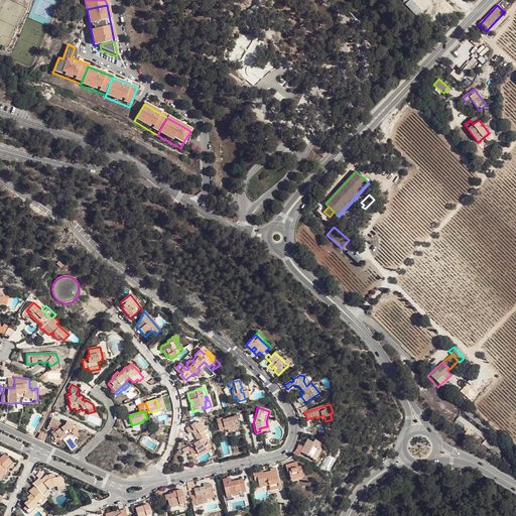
[(227,429),(228,430),(228,432),(241,429),(237,416),(223,420),(222,418),(216,419),(220,431),(225,429),(227,429)]
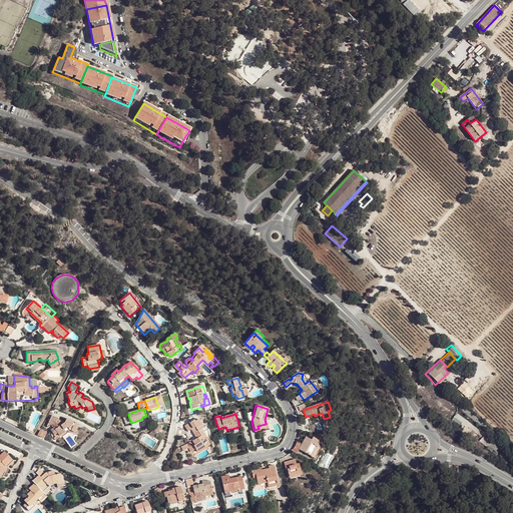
[(471,425),(456,414),(448,419),(454,424),(459,421),(467,426),(480,437),(483,434),(471,425)]
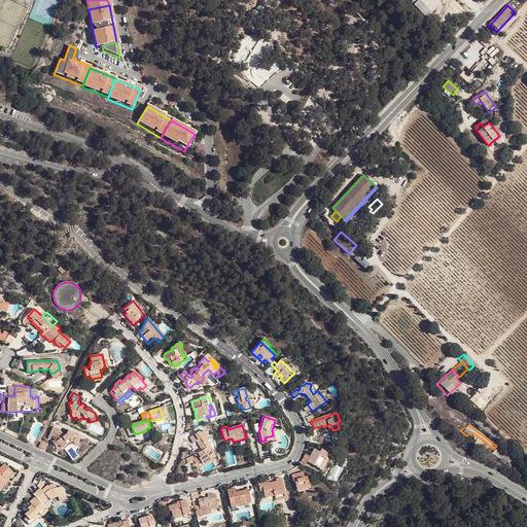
[(57,449),(59,451),(62,449),(63,450),(69,446),(65,442),(68,438),(71,441),(71,442),(76,444),(80,435),(68,430),(67,434),(66,434),(65,435),(63,433),(62,433),(59,430),(60,429),(54,427),(49,435),(55,436),(56,435),(58,437),(56,438),(53,442),(57,449)]
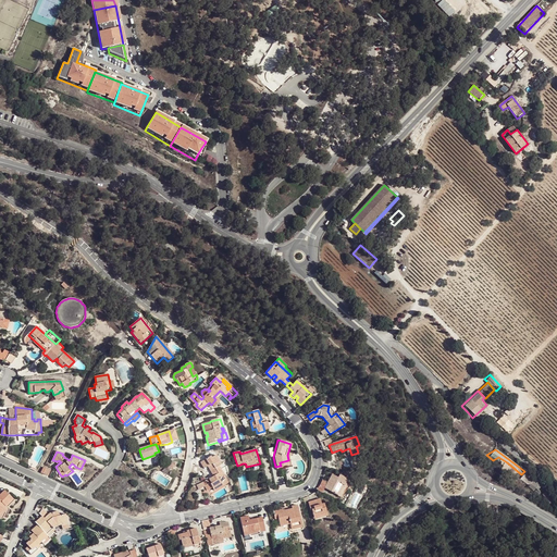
[(222,465),(215,455),(211,457),(211,456),(200,462),(205,469),(207,467),(213,477),(203,483),(206,486),(205,486),(207,491),(212,487),(214,491),(223,486),(227,494),(230,493),(226,480),(219,467),(222,465)]
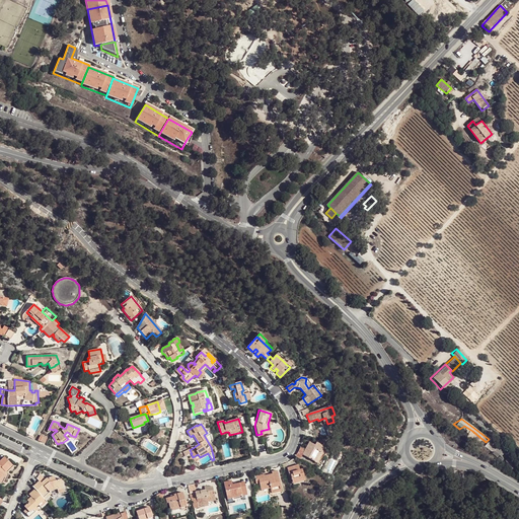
[(313,445),(307,442),(300,454),(316,462),(320,453),(322,454),(323,454),(324,453),(324,452),(325,451),(325,450),(325,449),(325,447),(324,445),(323,444),(322,446),(314,442),(313,445)]
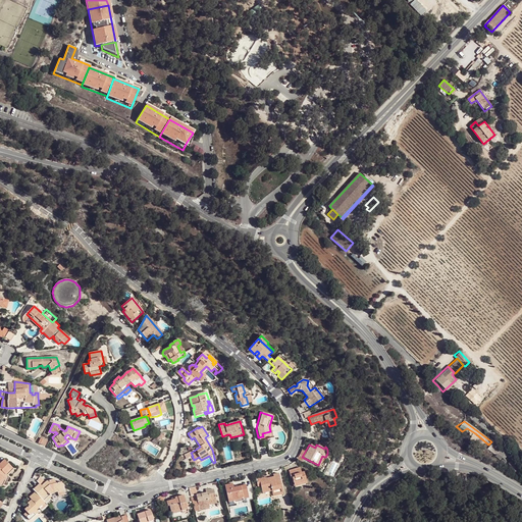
[(497,451),(490,446),(488,449),(497,454),(499,452),(497,451)]
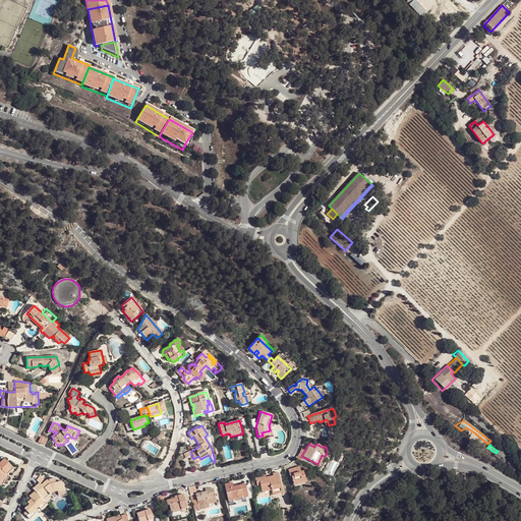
[(303,451),(298,449),(294,456),(299,458),(303,451)]
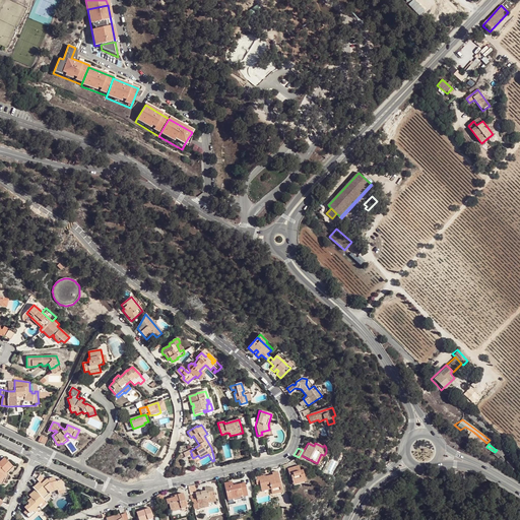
[(0,477),(12,465),(4,457),(0,461),(0,477)]
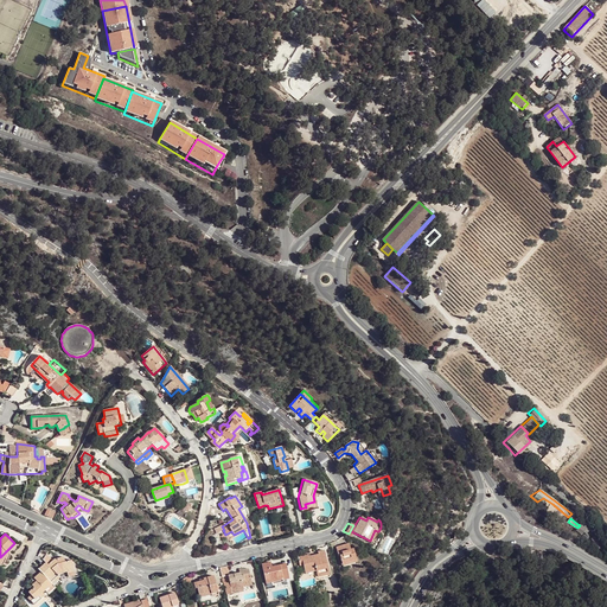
[(232,548),(235,549),(249,547),(247,540),(232,548)]
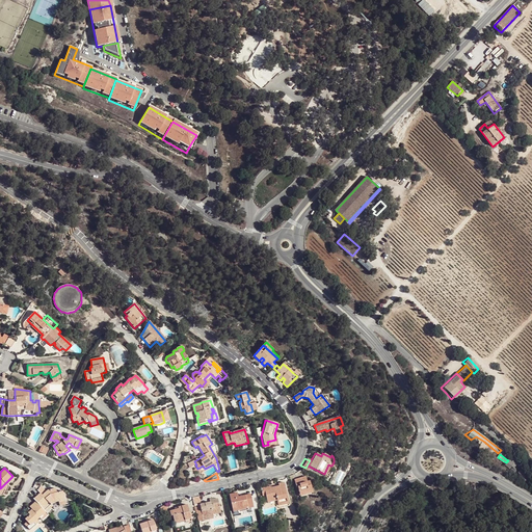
[(14,478),(12,476),(0,488),(0,491),(7,485),(6,484),(14,478)]
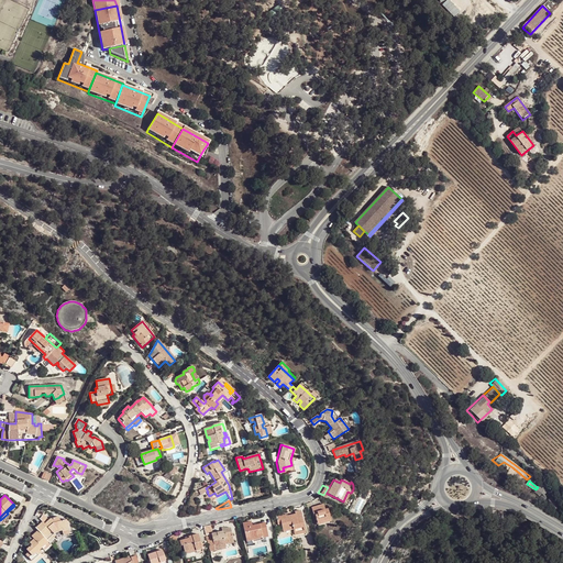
[(316,508),(315,507),(311,508),(313,516),(315,515),(318,525),(331,521),(327,509),(324,510),(323,505),(321,505),(321,506),(316,508)]
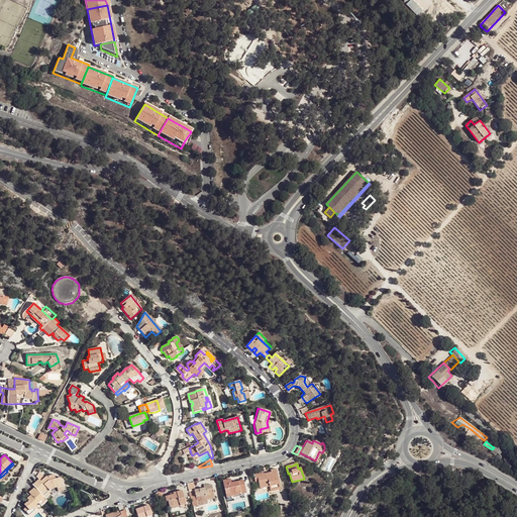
[(265,477),(264,475),(264,473),(253,475),(255,482),(260,481),(262,488),(269,486),(271,494),(274,493),(274,491),(281,489),(277,469),(270,471),(271,473),(271,475),(265,477)]
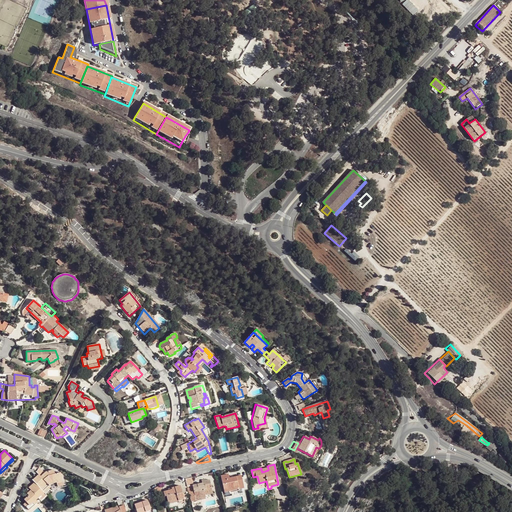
[(39,474),(32,480),(35,482),(44,492),(44,493),(50,487),(51,488),(63,485),(61,477),(60,473),(55,474),(53,470),(45,472),(44,473),(39,468),(38,470),(36,472),(39,474)]
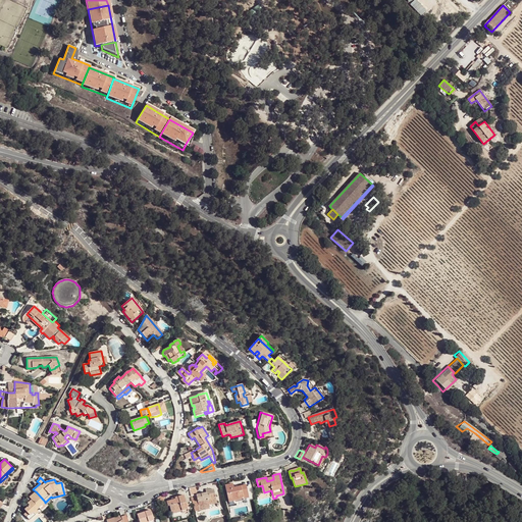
[(238,488),(238,486),(233,487),(232,483),(225,485),(228,503),(249,498),(246,485),(241,486),(241,487),(238,488)]
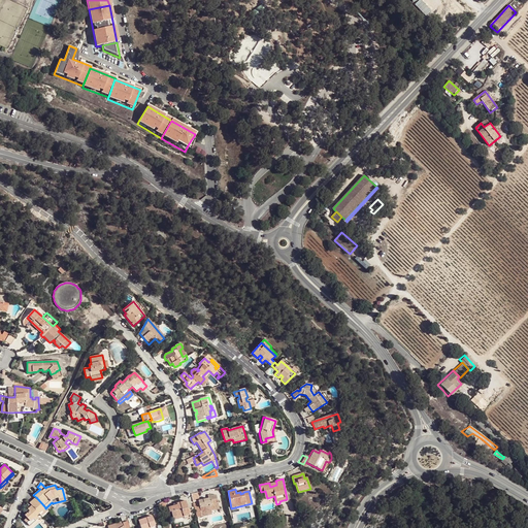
[(66,491),(63,492),(65,500),(53,503),(55,505),(69,501),(66,491)]
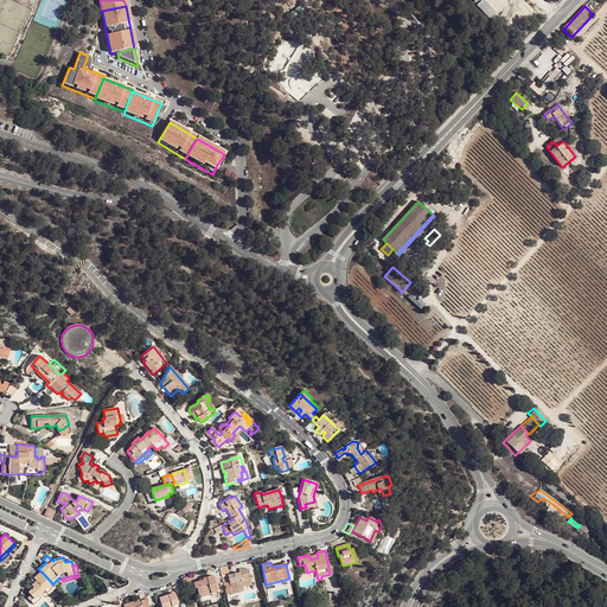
[(230,575),(228,567),(219,568),(222,577),(230,575)]
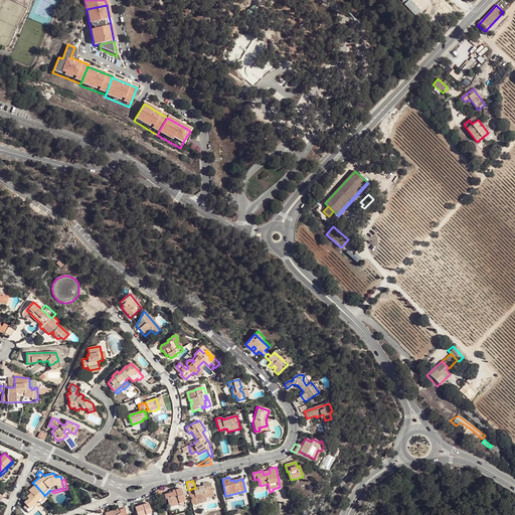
[(195,488),(188,490),(192,505),(214,500),(211,484),(202,484),(203,486),(195,488)]
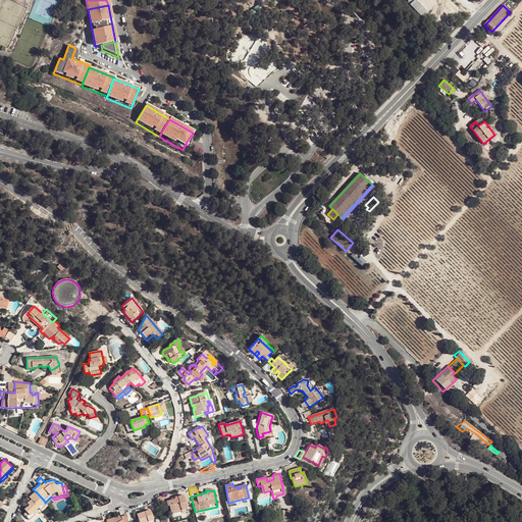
[(45,502),(36,491),(30,498),(32,500),(28,504),(30,506),(24,510),(27,512),(30,516),(28,518),(30,520),(38,512),(36,510),(39,508),(45,502)]
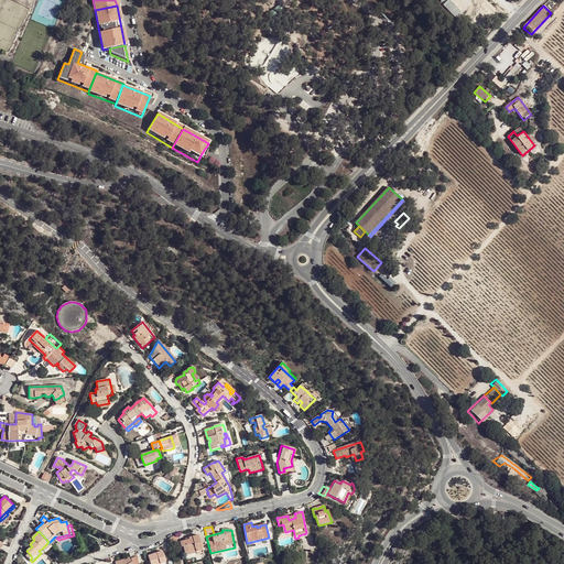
[(179,542),(176,535),(175,535),(174,537),(171,538),(169,539),(170,546),(177,544),(177,543),(179,542)]
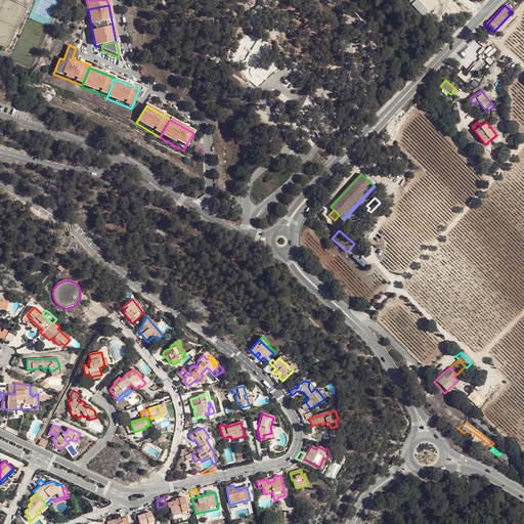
[(175,501),(167,504),(168,508),(170,508),(173,520),(183,517),(182,515),(188,513),(188,512),(187,507),(184,497),(175,499),(175,501)]
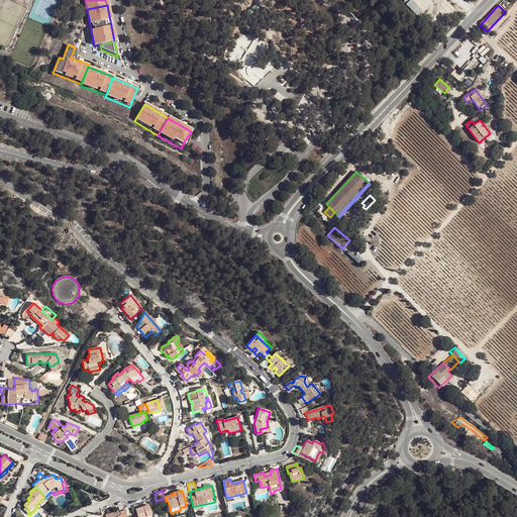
[(44,498),(44,497),(38,503),(40,506),(46,500),(44,498)]
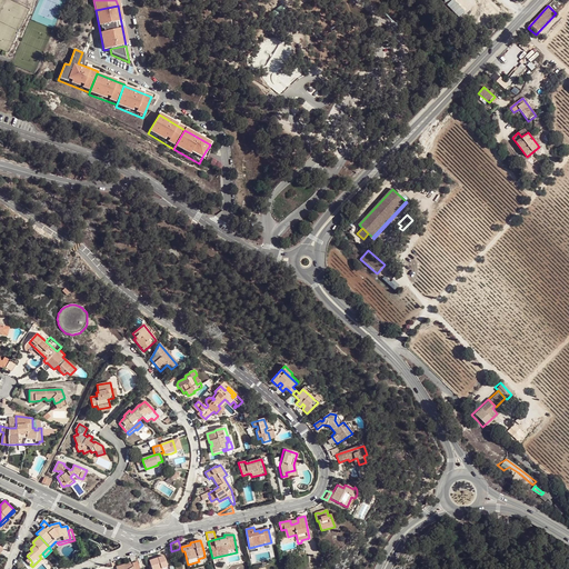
[(163,556),(149,561),(151,568),(161,568),(162,568),(168,567),(163,556)]
